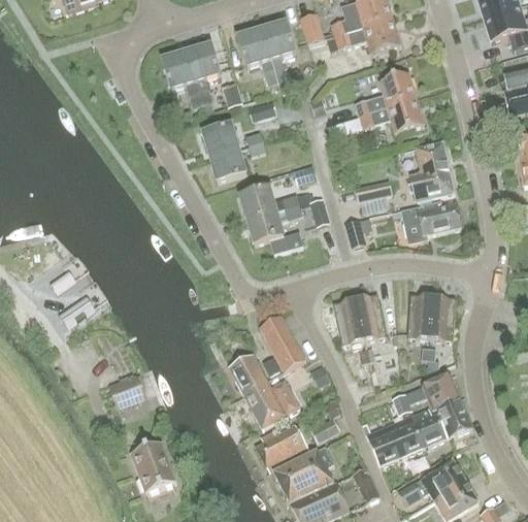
[(64,0),(68,12),(98,3),(97,1),(100,0),(64,0)]
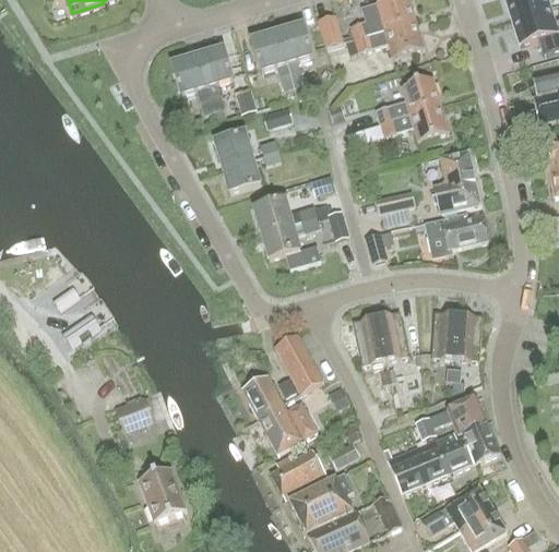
[(366,20),(351,25),(355,38),(416,20),(409,0),(380,0),(361,6),(366,20)]
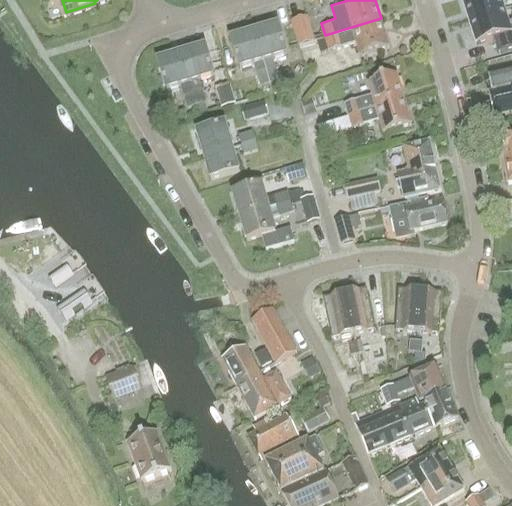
[(464,0),(469,16),(504,5),(503,0),(464,0)]
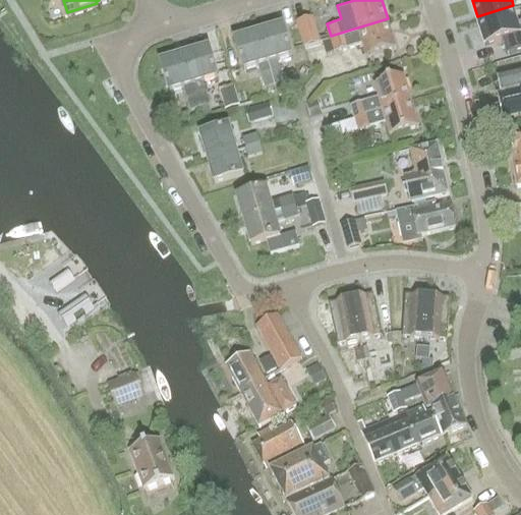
[(513,5),(477,16),(484,40),(502,35),(507,50),(520,45),(520,16),(517,18),(513,5)]
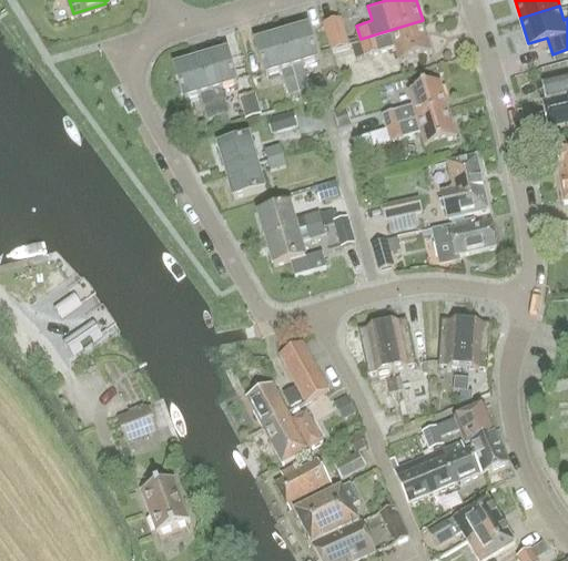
[(341,13),(324,19),(332,47),(348,41),(341,13)]
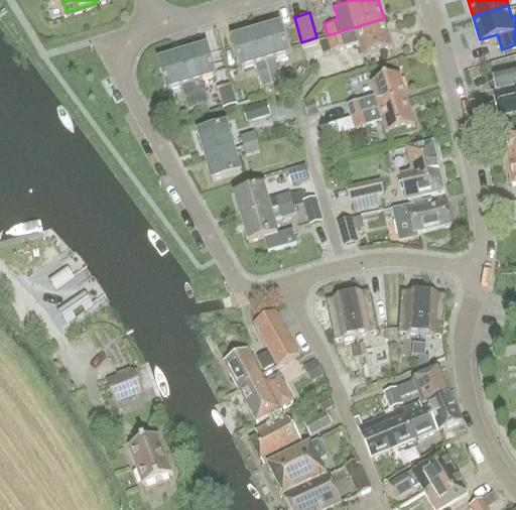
[(384,18),(328,35),(320,37),(324,49),(359,38),(363,52),(391,43),(384,18)]
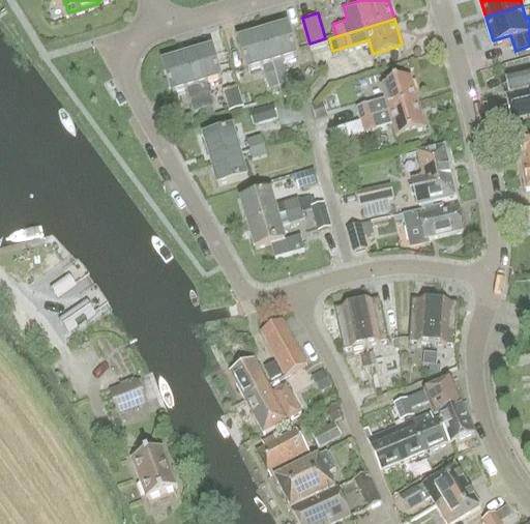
[(264,29),(280,83),(290,80),(283,56),(296,52),(288,22),(264,29)]
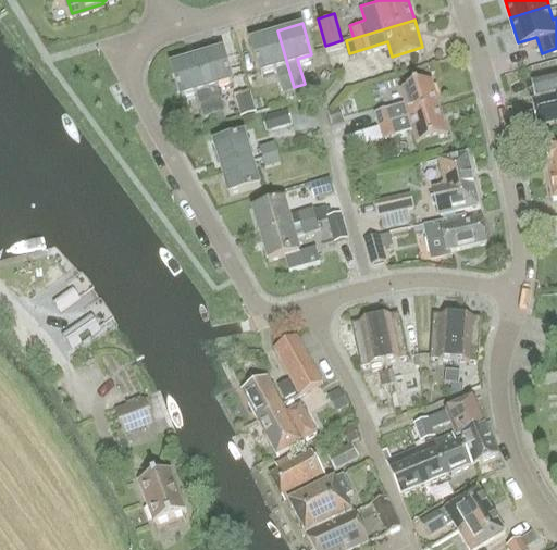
[(283,89),(294,87),(277,30),(251,38),(261,70),(276,65),(283,89)]
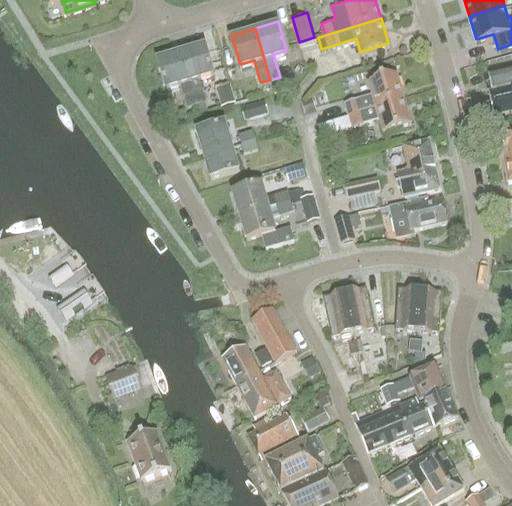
[(205,43),(181,50),(197,101),(206,99),(199,76),(213,71),(205,43)]
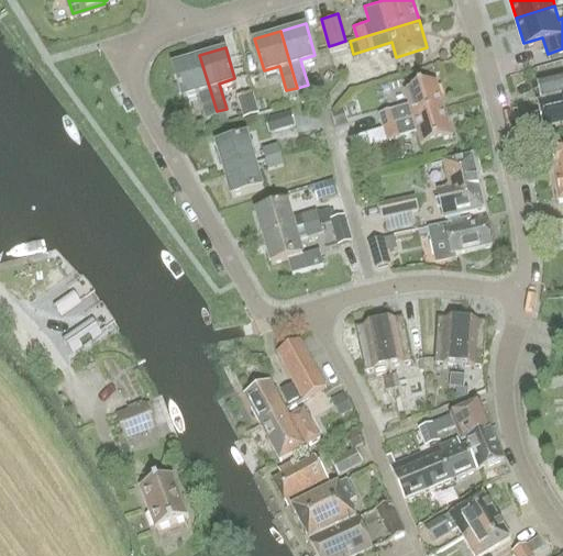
[(217,111),(199,55),(174,63),(184,93),(199,89),(207,114),(217,111)]
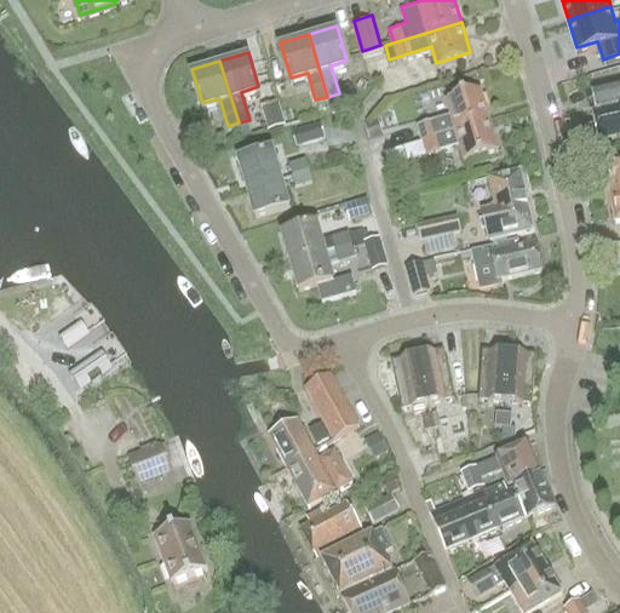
[(619,79),(592,85),(597,107),(593,108),(600,137),(619,132),(619,79)]
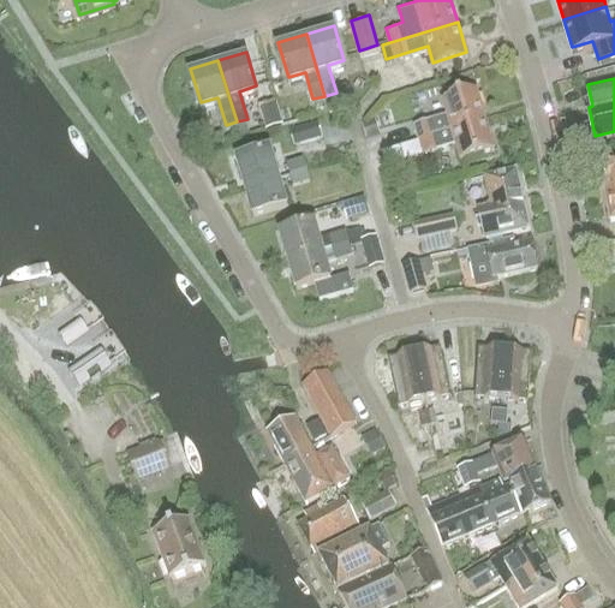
[(418,135),(485,114),(476,84),(442,94),(447,111),(413,120),(418,135)]
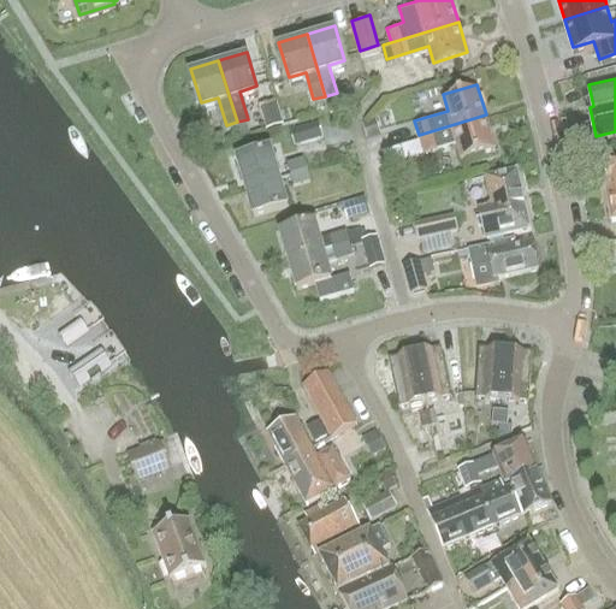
[(283,119),(277,95),(260,100),(266,124),(283,119)]
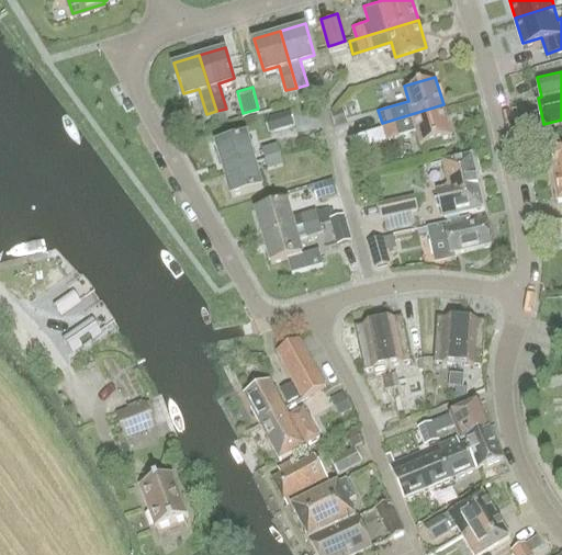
[(347,116),(343,103),(330,108),(335,121),(347,116)]
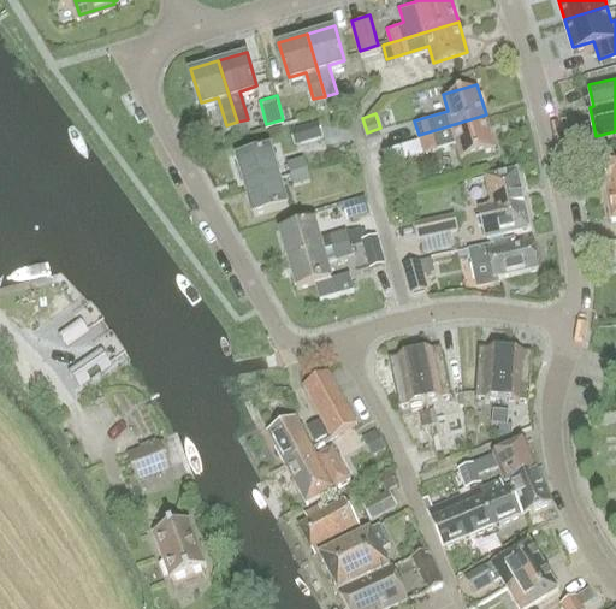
[(495,145),(486,114),(419,135),(422,148),(456,139),(461,155),(495,145)]
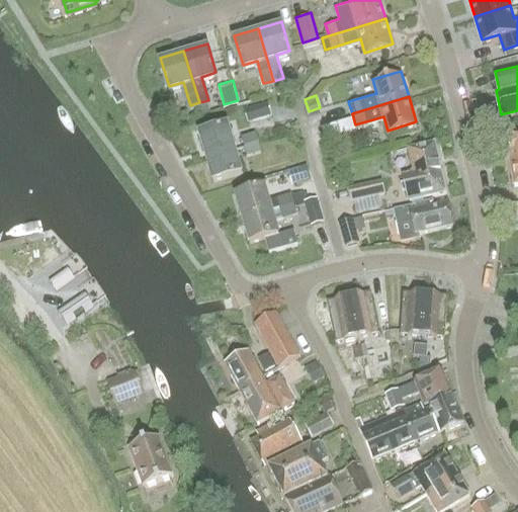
[(271,110),(268,98),(244,104),(248,117),(271,110)]
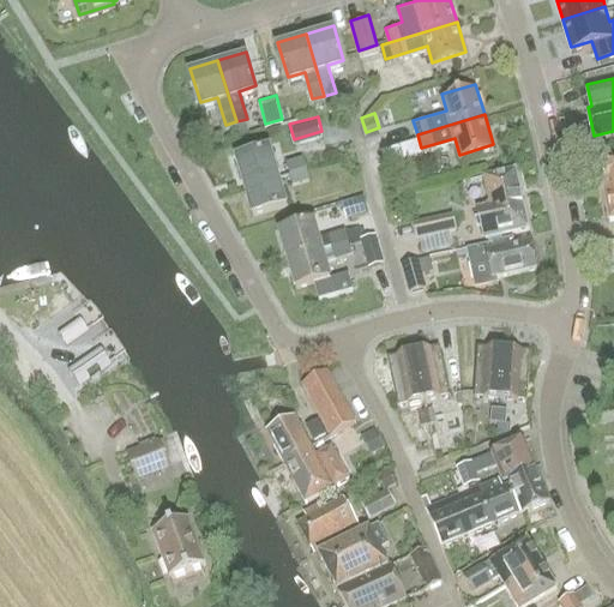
[(245,182),(278,172),(270,144),(236,154),(245,182)]
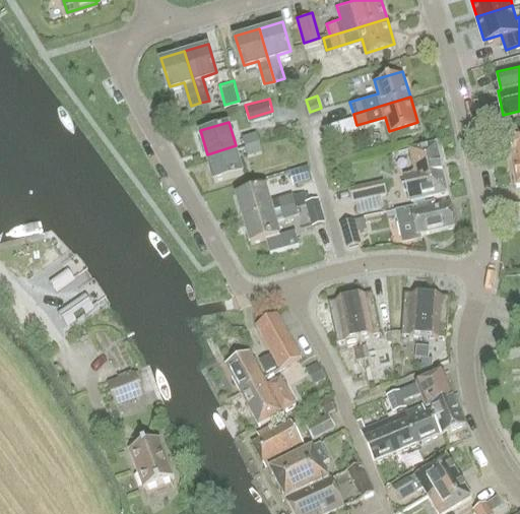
[(511,156),(519,154),(519,128),(507,131),(511,156)]
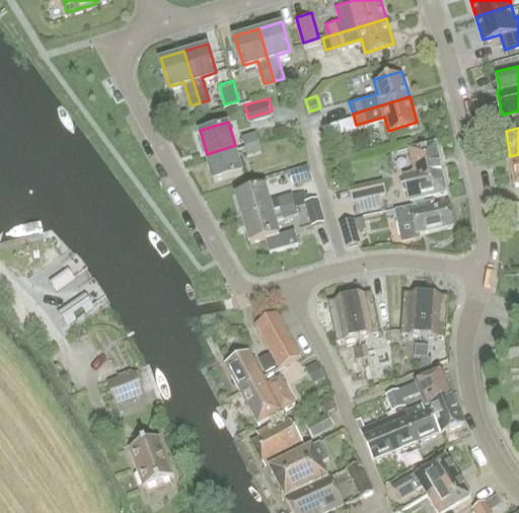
[(242,133),(245,143),(258,139),(255,129),(242,133)]
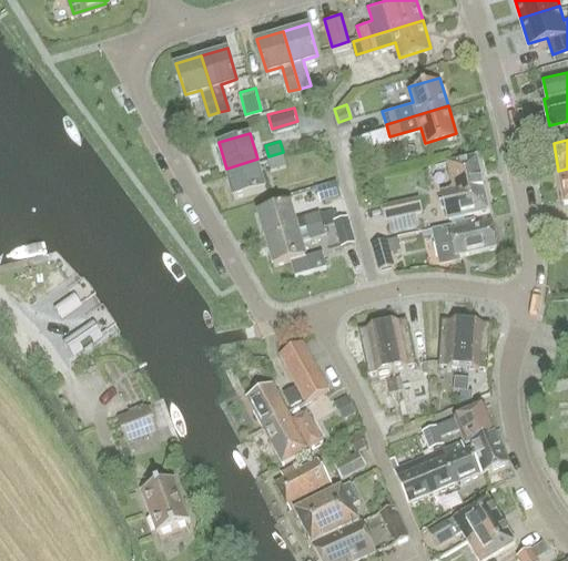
[(286,163),(283,152),(269,156),(272,166),(286,163)]
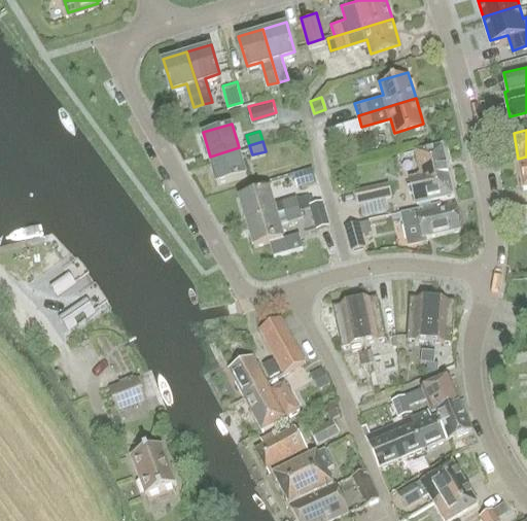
[(427,198),(453,192),(442,141),(416,146),(419,162),(406,165),(412,189),(414,200),(427,198)]
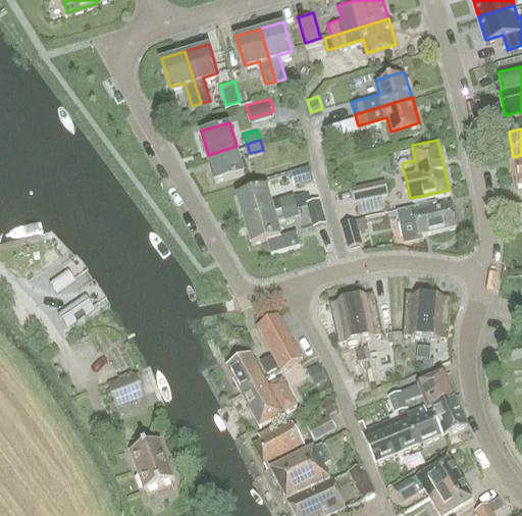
[(244,170),(237,146),(208,155),(215,178),(244,170)]
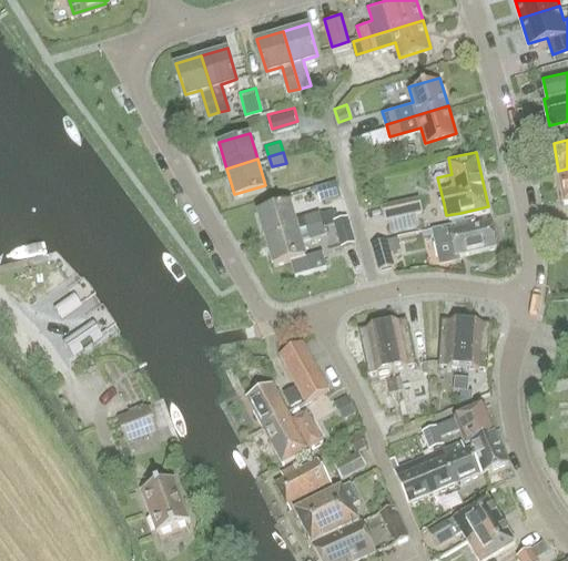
[(567,169),(558,171),(564,199),(567,197),(567,169)]
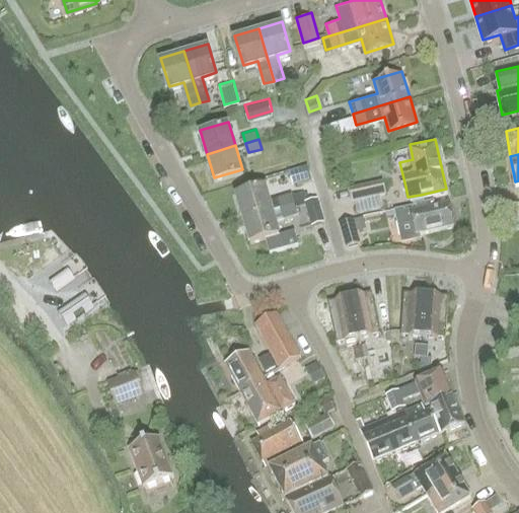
[(311,176),(307,161),(292,165),(296,180),(311,176)]
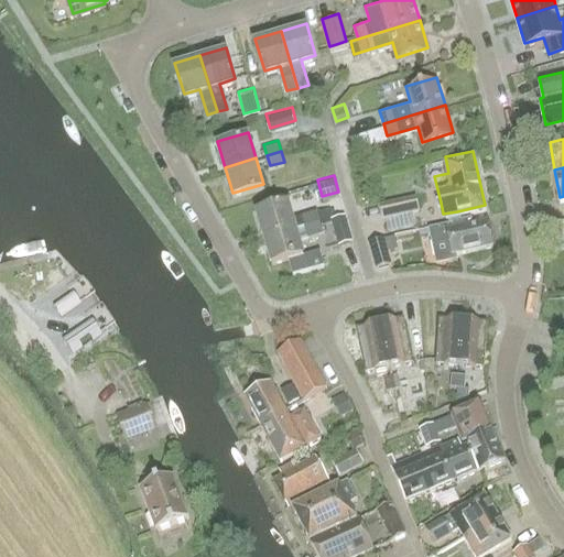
[(383,216),(420,207),(416,192),(380,200),(383,216)]
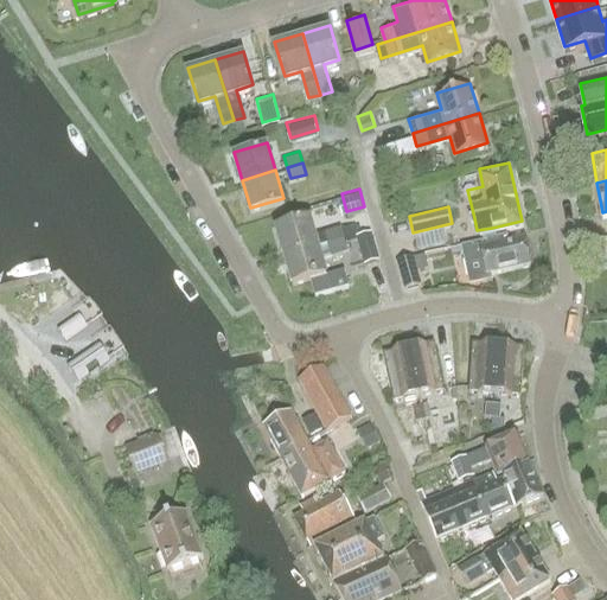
[(285,251),(345,235),(343,227),(342,223),(315,230),(311,215),(276,224),(285,251)]
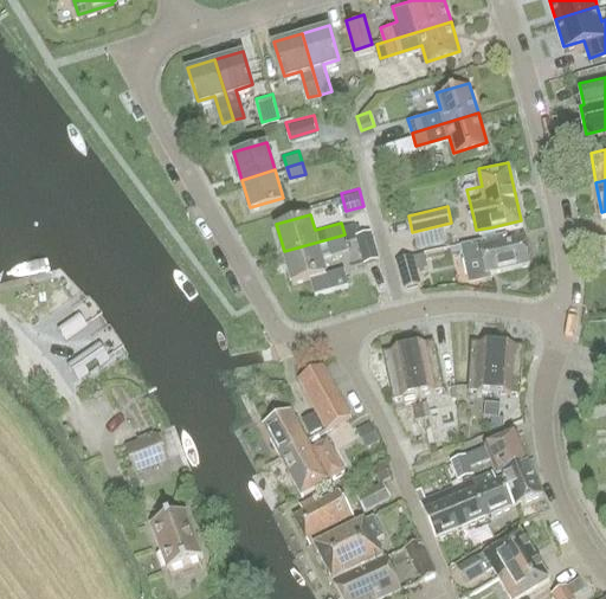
[(355,218),(341,223),(342,226),(345,234),(356,231),(355,231),(359,230),(355,218)]
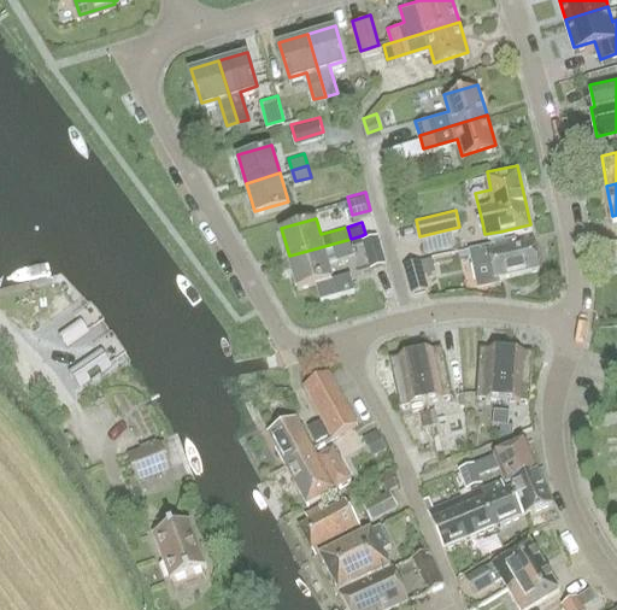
[(385,259),(377,230),(362,235),(370,264),(385,259)]
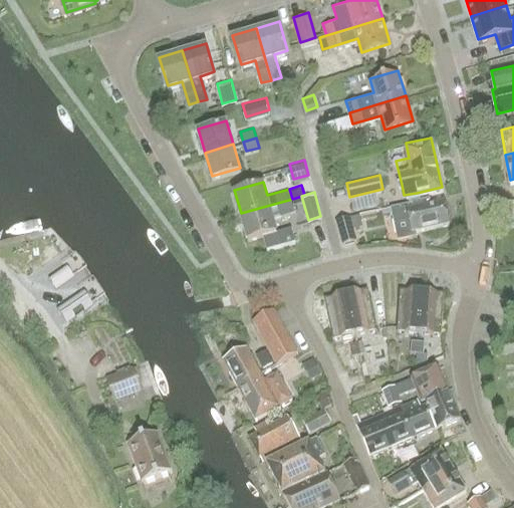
[(450,220),(445,197),(414,204),(413,199),(392,203),(395,217),(409,214),(412,229),(418,227),(418,228),(450,220)]
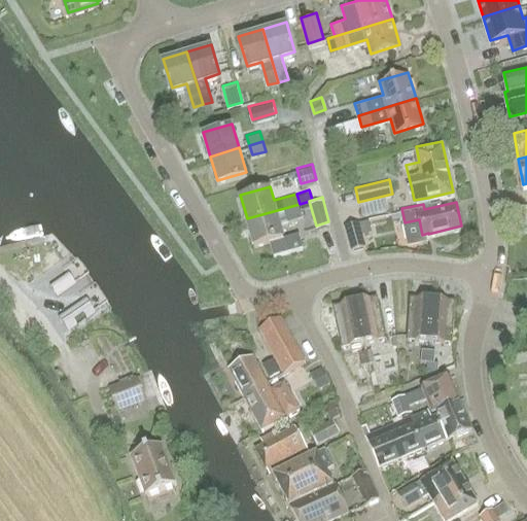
[(303,215),(300,204),(247,218),(254,243),(270,238),(274,252),(303,244),(299,231),(283,235),(280,221),(303,215)]
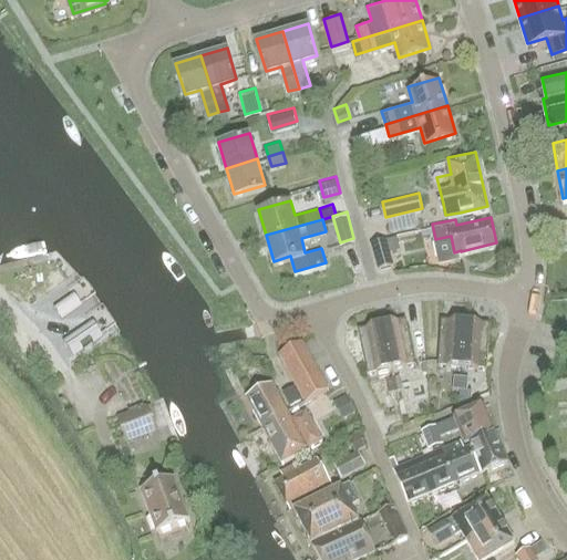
[(389,244),(399,241),(397,232),(371,239),(378,265),(393,261),(389,244)]
